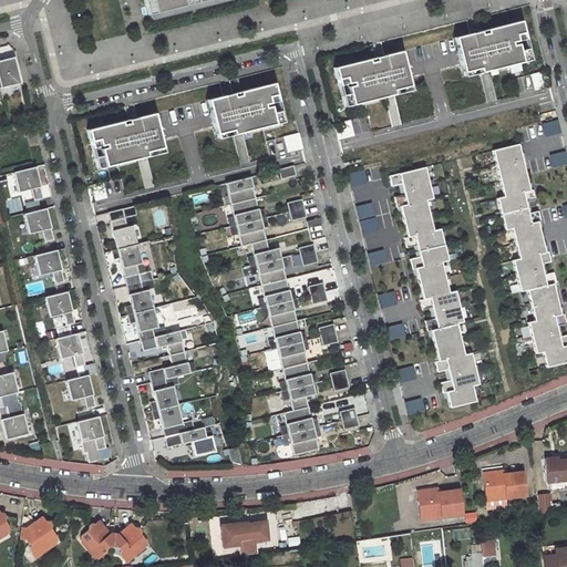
[(144,0),(148,14),(206,0),(144,0)]
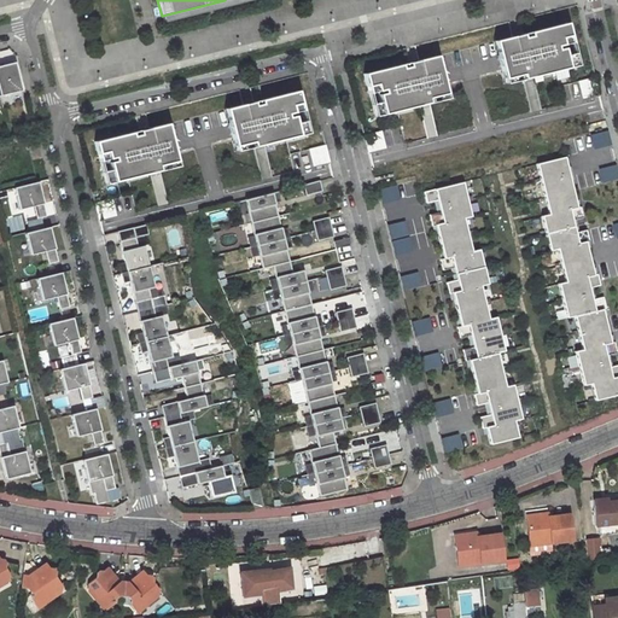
[(251,0),(225,0),(162,16),(164,22),(251,0)]
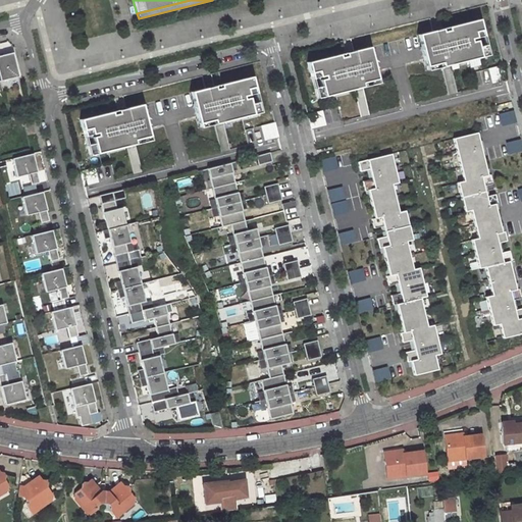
[(471,21),(480,57),(487,56),(478,19),(471,21)]
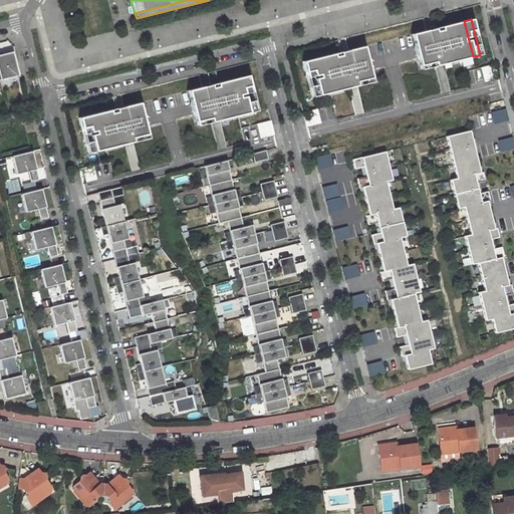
[(473,56),(464,21),(434,28),(438,44),(439,49),(435,50),(438,62),(442,61),(443,64),(473,56)]
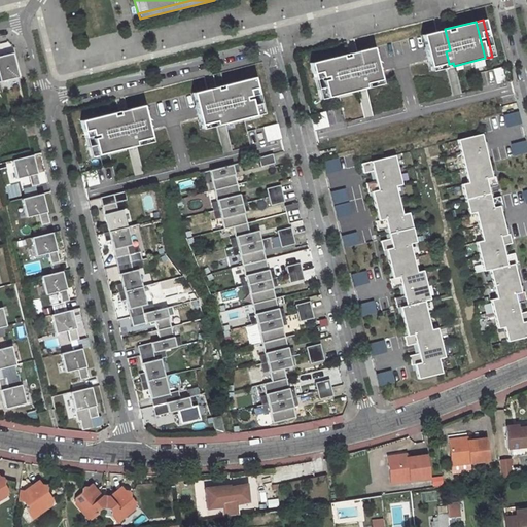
[(450,50),(449,45),(442,47),(438,38),(441,34),(436,31),(421,35),(430,71),(454,66),(453,63),(449,64),(446,51),(450,50)]
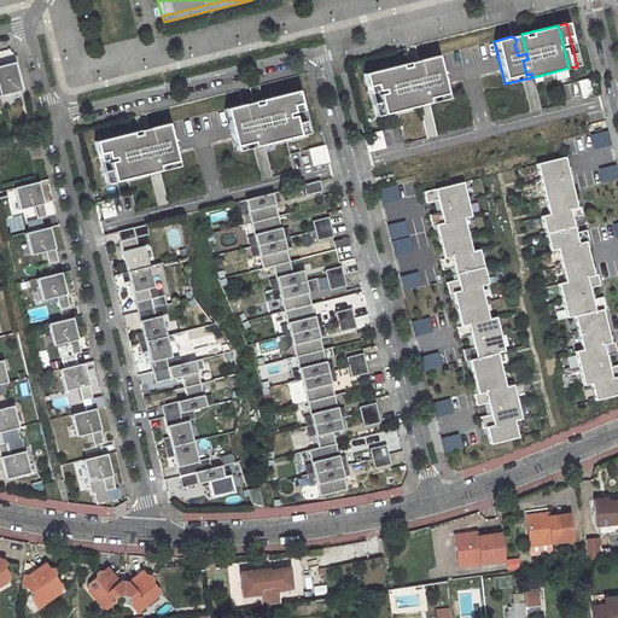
[(421,80),(413,82),(414,88),(420,87),(424,100),(418,101),(419,105),(447,98),(436,56),(418,60),(414,65),(419,69),(421,80)]
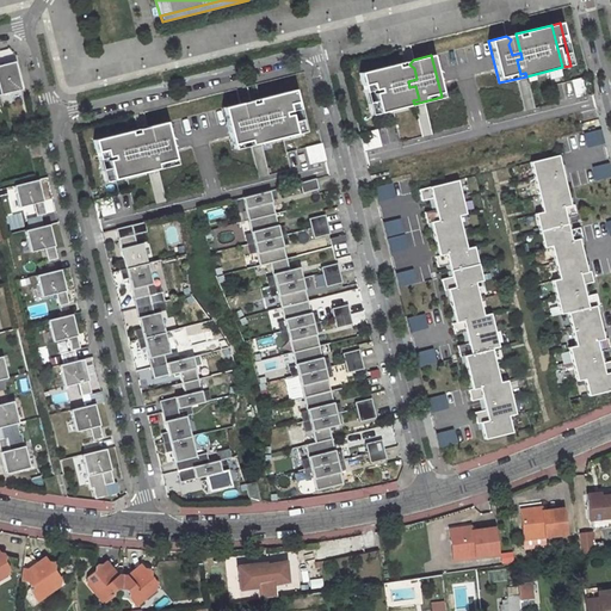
[(0,94),(22,90),(14,61),(0,65),(0,94)]
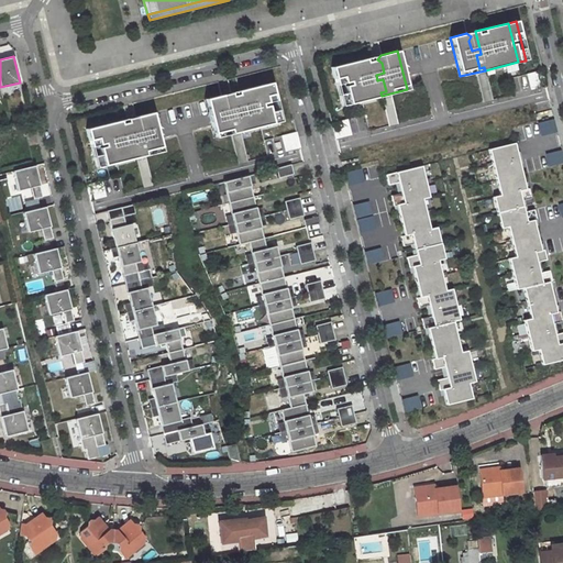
[(372,57),(339,65),(349,105),(382,96),(381,92),(386,91),(383,79),(377,80),(376,75),(372,57)]
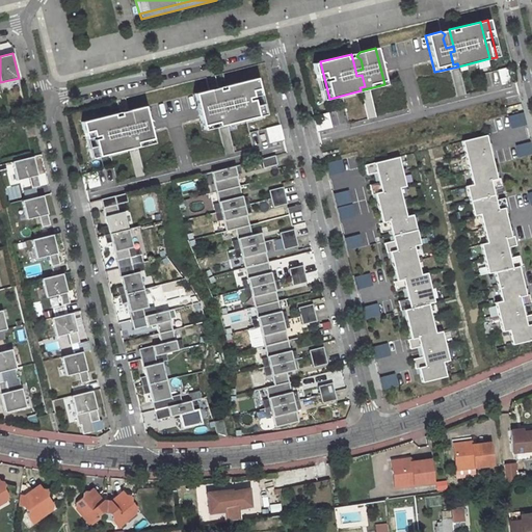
[(322,101),(329,99),(320,61),(313,63),(322,101)]
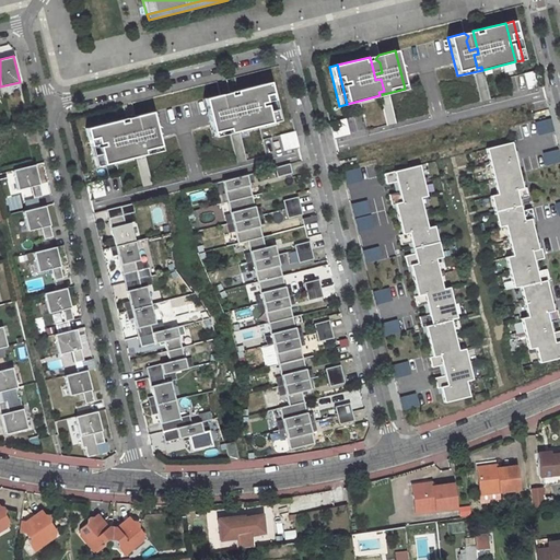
[(523,74),(527,90),(543,85),(539,70),(523,74)]
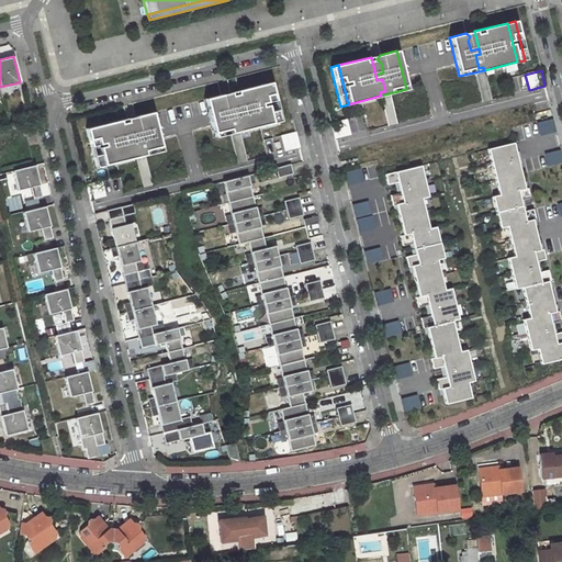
[(262,85),(272,124),(280,122),(270,82),(262,85)]
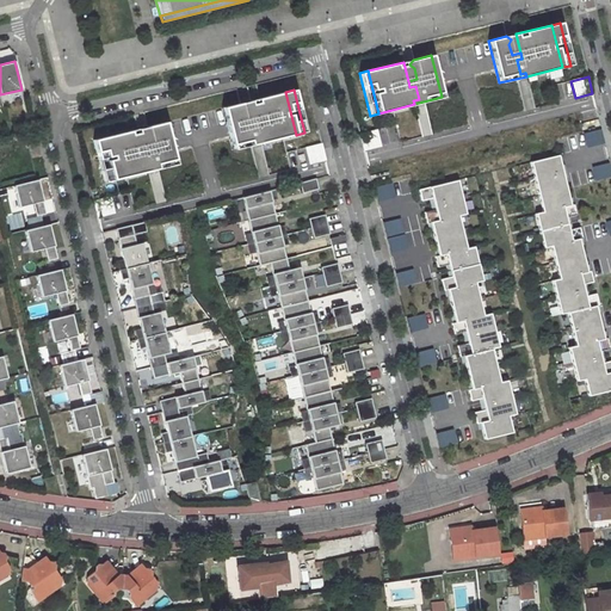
[(296,135),(285,92),(250,102),(254,119),(255,125),(251,128),(253,141),(259,140),(260,143),(296,135)]
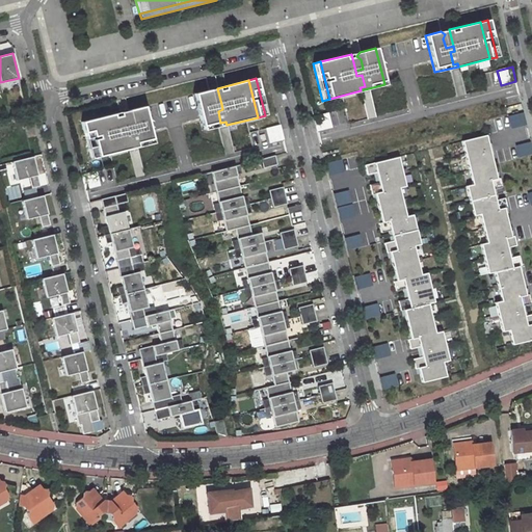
[(222,109),(221,104),(214,106),(211,97),(213,92),(209,89),(193,94),(203,131),(227,125),(225,122),(220,123),(218,111),(222,109)]
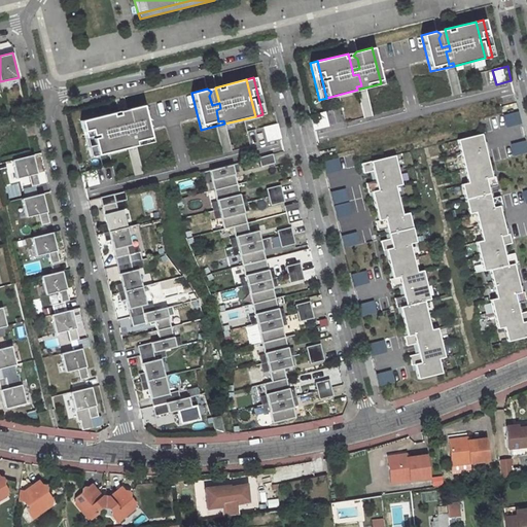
[(130,126),(123,127),(124,133),(129,131),(131,143),(127,144),(128,147),(151,141),(142,105),(127,109),(124,113),(128,115),(130,126)]
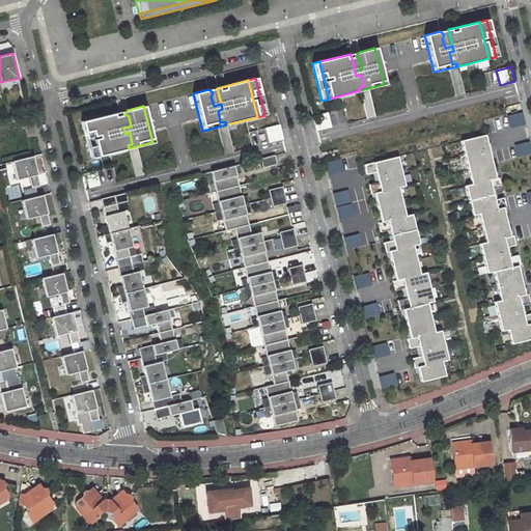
[(119,112),(88,119),(98,157),(129,148),(128,145),(132,144),(130,132),(124,134),(123,128),(119,112)]
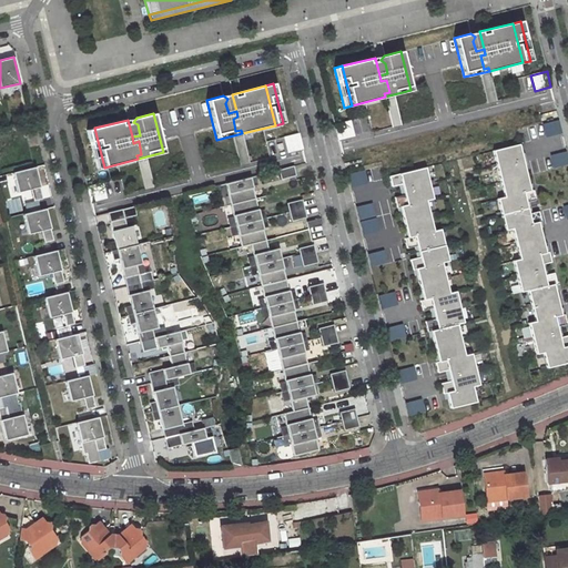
[(545,135),(560,132),(557,120),(541,123),(545,135)]
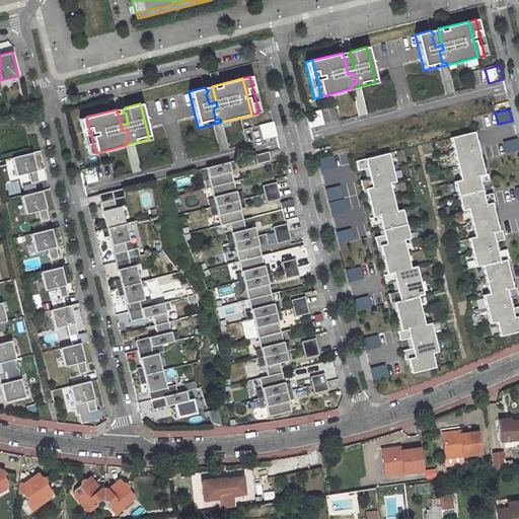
[(305,115),(308,128),(323,124),(319,110),(305,115)]
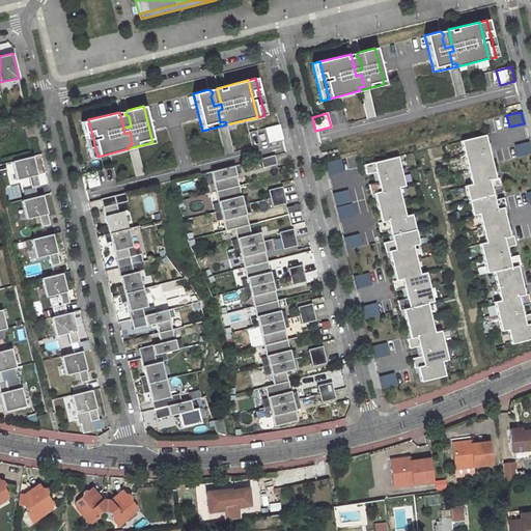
[(90,158),(98,157),(88,119),(81,121),(90,158)]
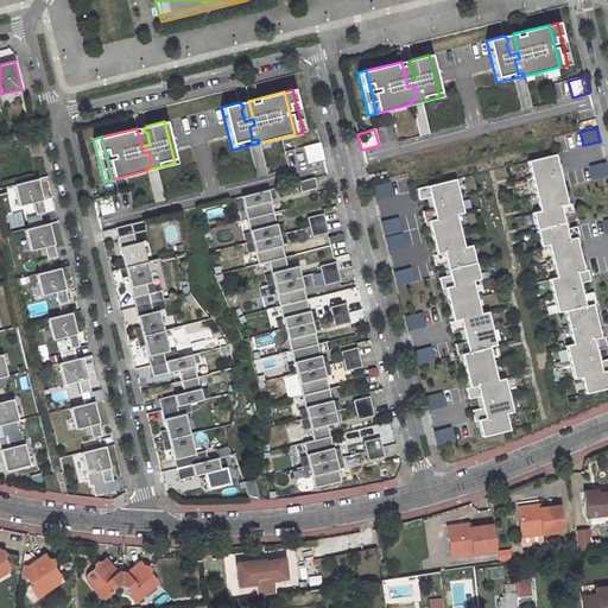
[(302,147),(306,163),(324,158),(320,143),(302,147)]
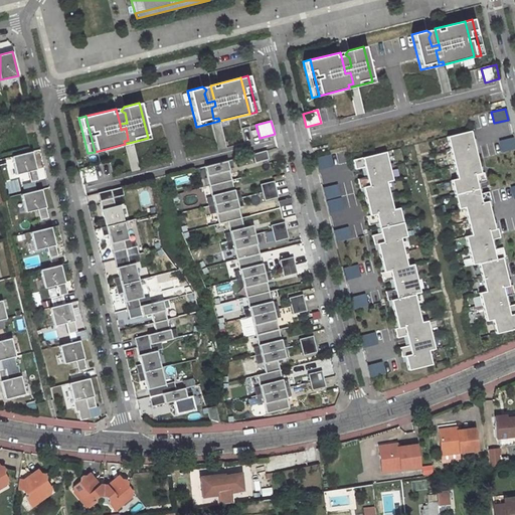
[(482,173),(472,131),(448,137),(459,178),(453,180),(460,208),(466,207),(473,234),(467,236),(474,265),(480,264),(487,291),(481,293),(488,321),(494,320),(498,334),(514,329),(514,304),(509,306),(507,296),(514,294),(514,292),(513,285),(510,286),(503,258),(506,256),(504,247),(495,249),(492,240),(501,237),(499,228),(496,229),(489,201),(492,201),(490,192),(481,194),(478,184),(487,181),(485,172),(482,173)]
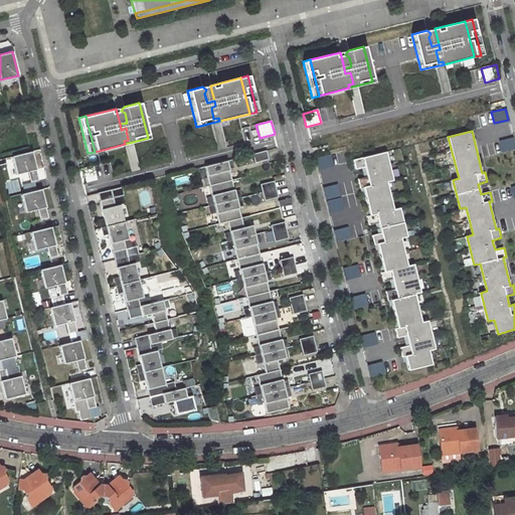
[(514,146),(513,137),(498,140),(501,152),(514,148),(514,146)]
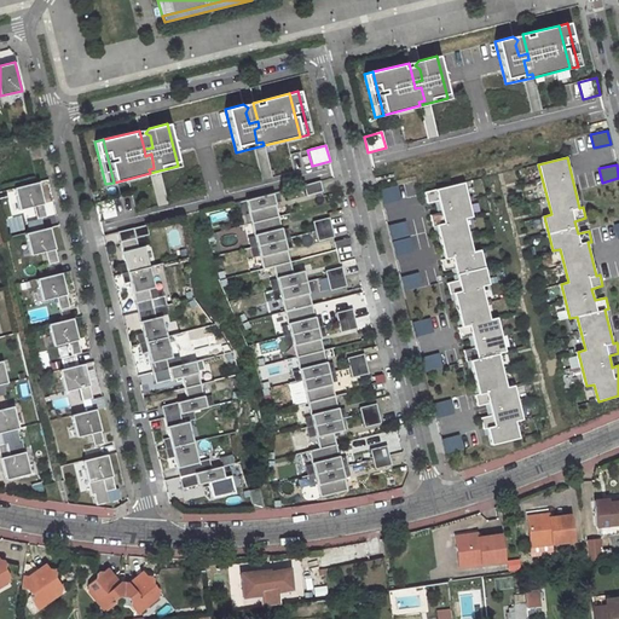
[(44,204),(38,181),(13,189),(19,210),(34,207),(44,204)]
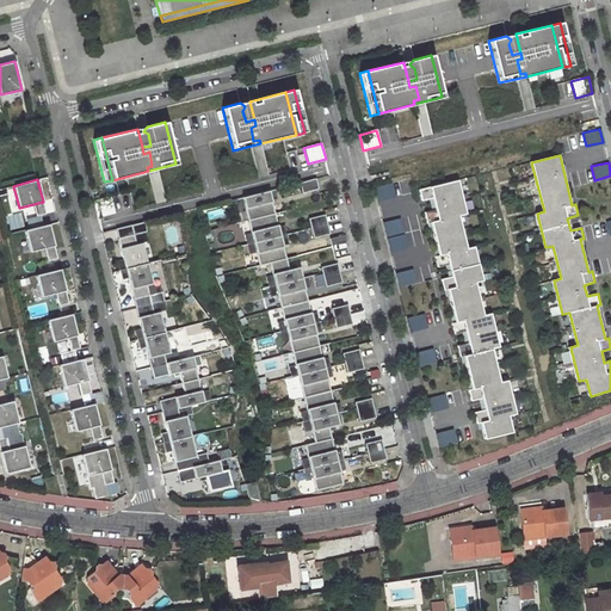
[(302,192),(318,189),(315,179),(300,183),(302,192)]
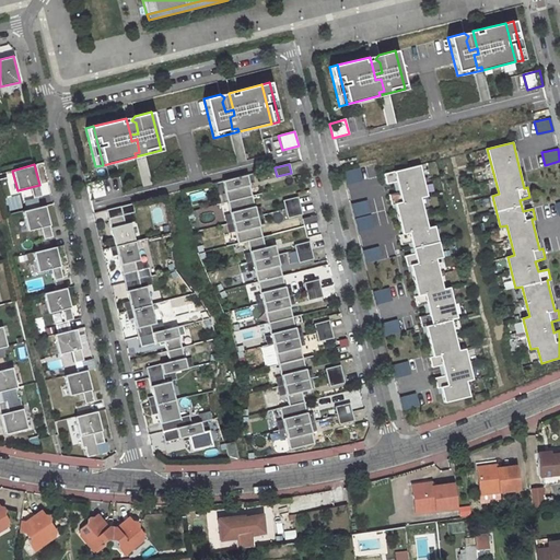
[(420,165),(384,174),(387,185),(397,182),(399,193),(389,195),(393,206),(395,205),(403,234),(399,235),(403,245),(412,243),(415,252),(405,254),(407,265),(410,264),(418,293),(415,294),(417,304),(427,302),(430,313),(420,315),(422,325),(426,324),(433,354),(430,356),(432,365),(442,363),(445,374),(435,376),(438,386),(441,385),(445,401),(470,395),(466,380),(474,377),(465,347),(458,348),(451,318),(457,316),(450,286),(443,287),(436,259),(443,258),(435,226),(429,228),(421,198),(428,196),(420,165)]
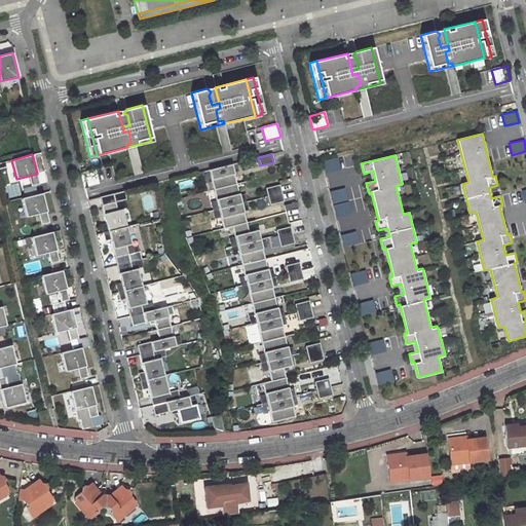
[(233,172),(231,164),(209,170),(211,178),(214,190),(236,184),(233,172)]
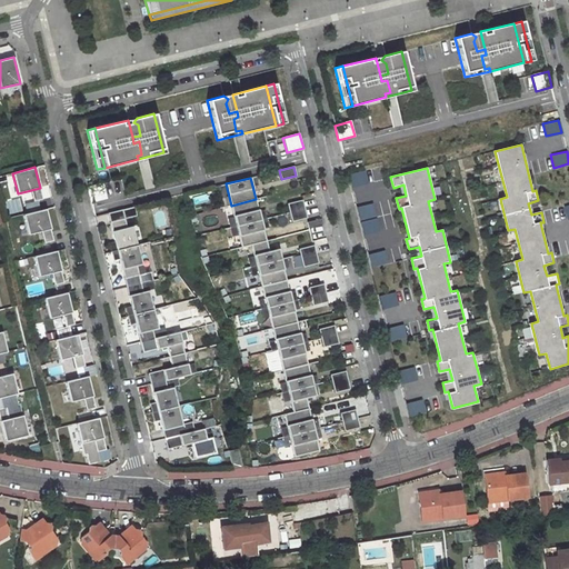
[(87,188),(90,202),(107,198),(102,183),(87,188)]
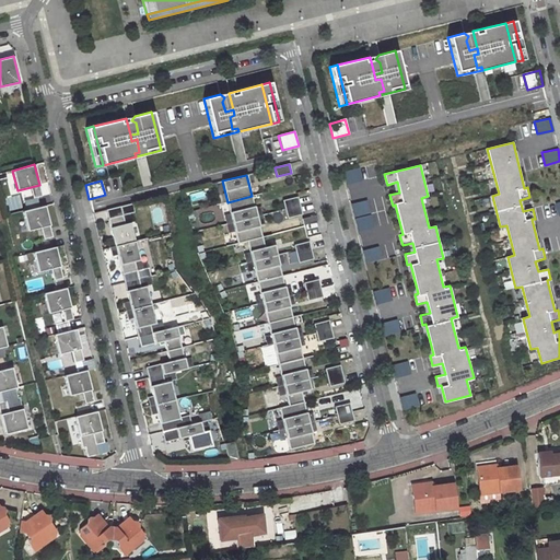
[(42,196),(39,185),(31,187),(33,198),(37,197),(42,196)]
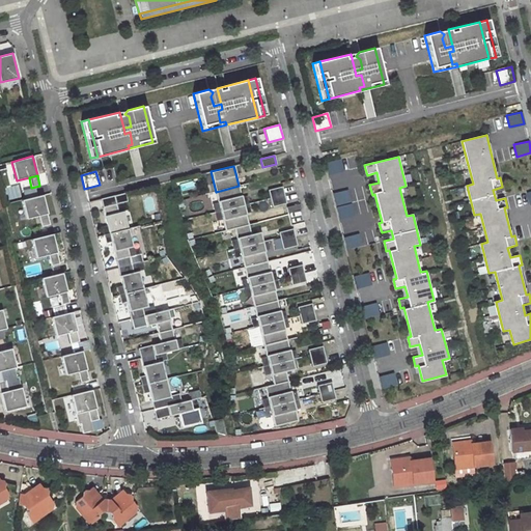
[(244,204),(242,197),(239,186),(216,192),(220,211),(244,204)]
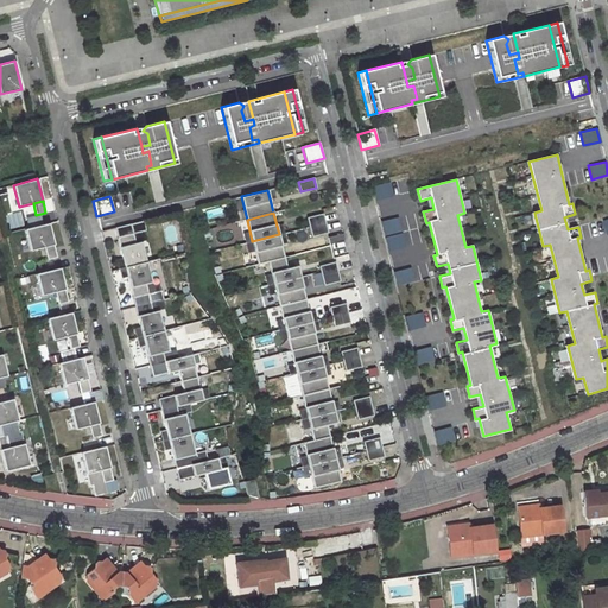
[(43,225),(40,214),(36,215),(26,217),(29,228),(43,225)]
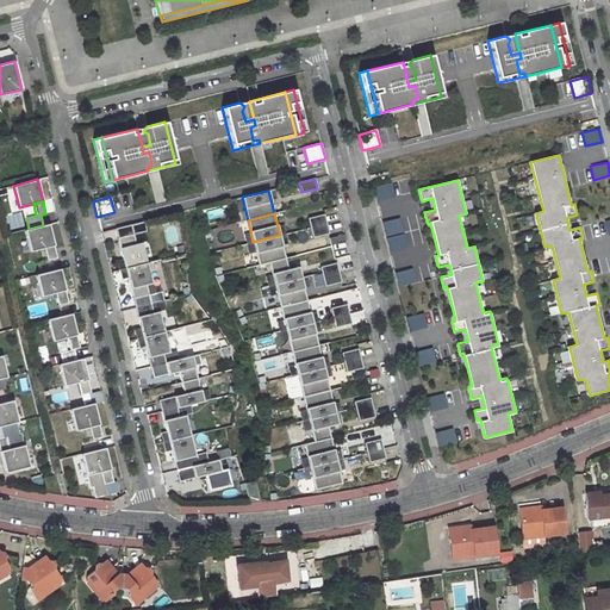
[(327,224),(323,215),(307,218),(310,228),(327,224)]
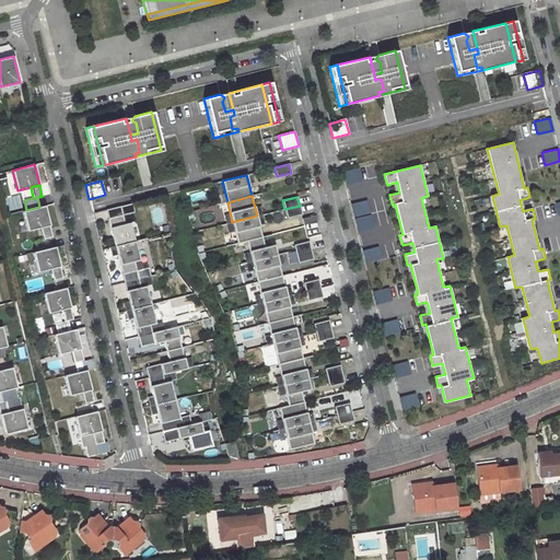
[(365,199),(350,203),(358,231),(374,225),(365,199)]
